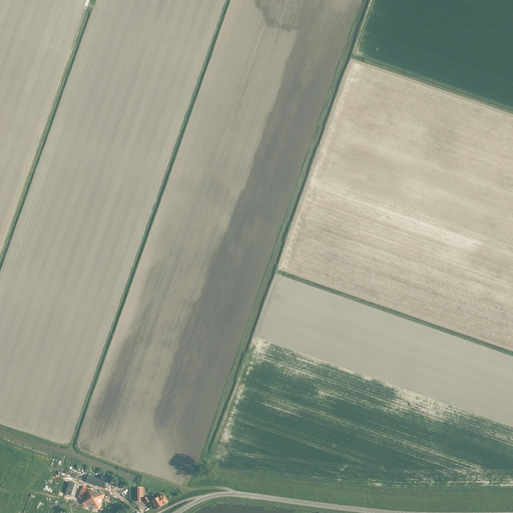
[(68,471),(85,477),(87,470),(70,465),(68,471)]
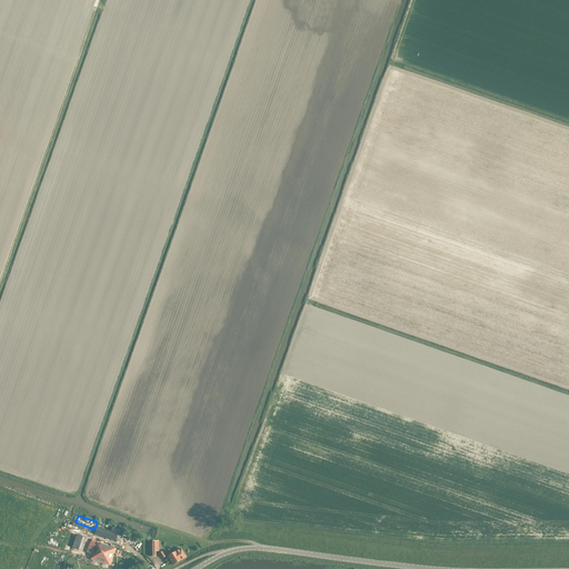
[(95,533),(116,540),(118,533),(118,532),(119,530),(111,527),(110,530),(98,526),(95,533)]
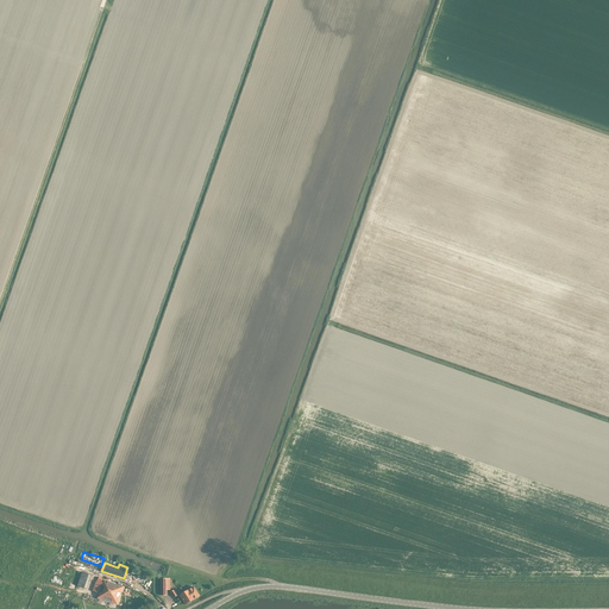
[(77,584),(86,588),(89,573),(82,571),(77,584)]
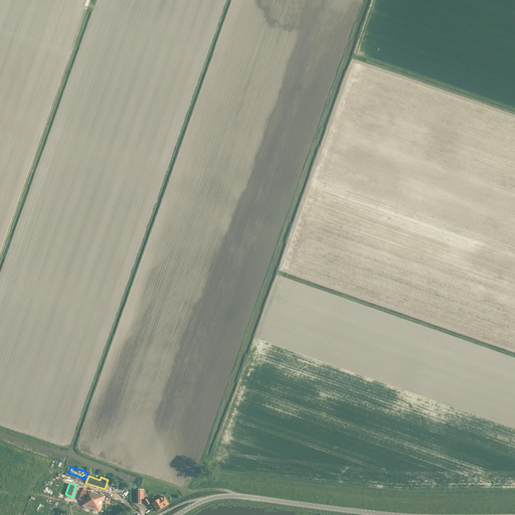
[(82,505),(99,511),(105,496),(88,490),(82,488),(81,491),(78,499),(83,501),(82,505)]
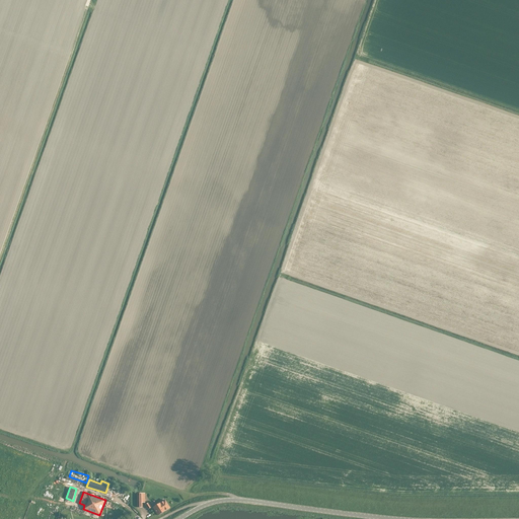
[(153,507),(157,515),(170,507),(165,500),(153,507)]
